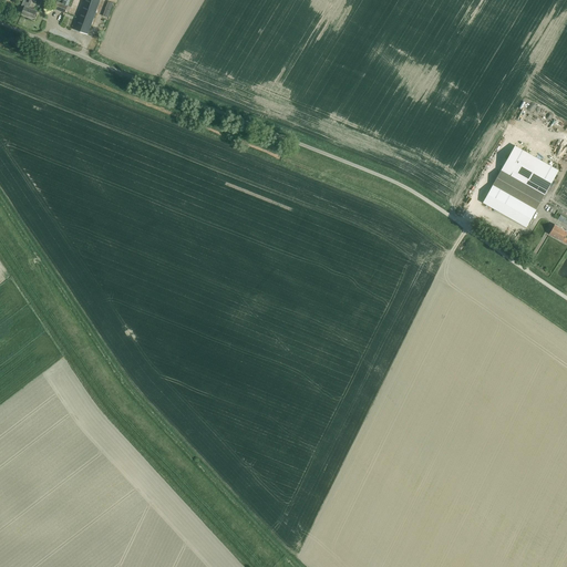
[(27,0),(22,14),(34,19),(38,11),(29,8),(31,3),(31,0),(27,0)]
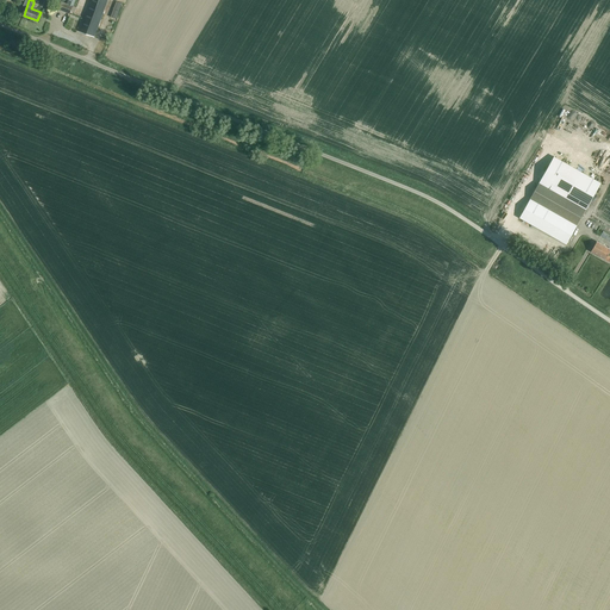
[(58,10),(70,14),(75,0),(69,0),(70,0),(68,0),(67,4),(61,2),(58,10)]
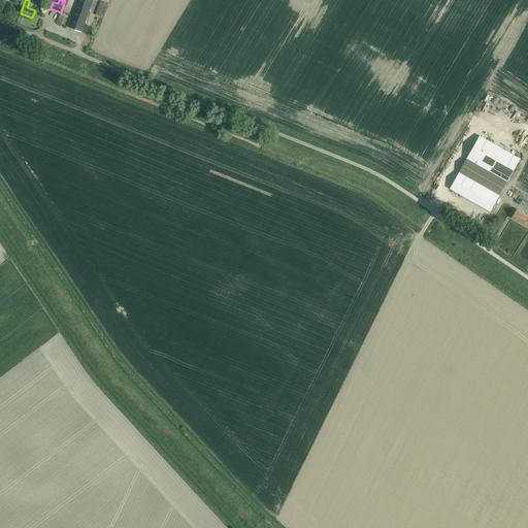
[(78,0),(69,28),(81,32),(93,0),(78,0)]
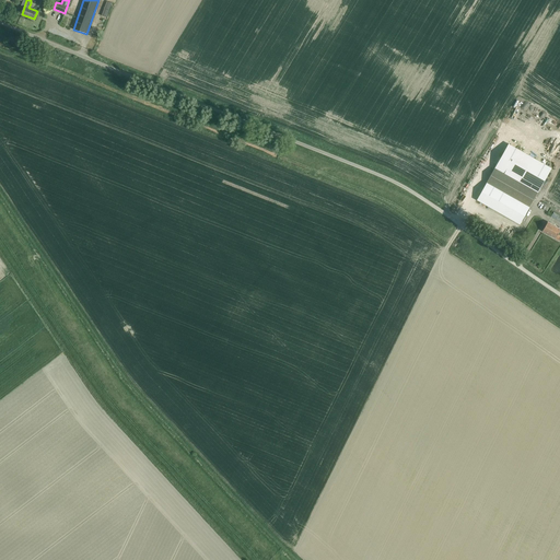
[(494,168),(537,193),(551,168),(509,144),(494,168)]
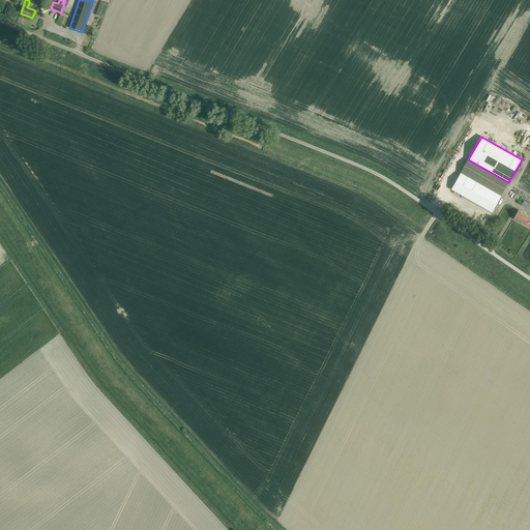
[(451,189),(492,212),(508,182),(468,159),(451,189)]
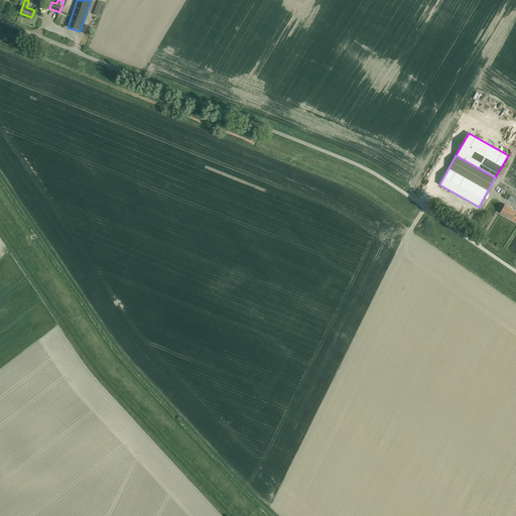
[(515,211),(505,205),(500,213),(515,222),(515,217),(514,216),(515,212),(515,211)]
